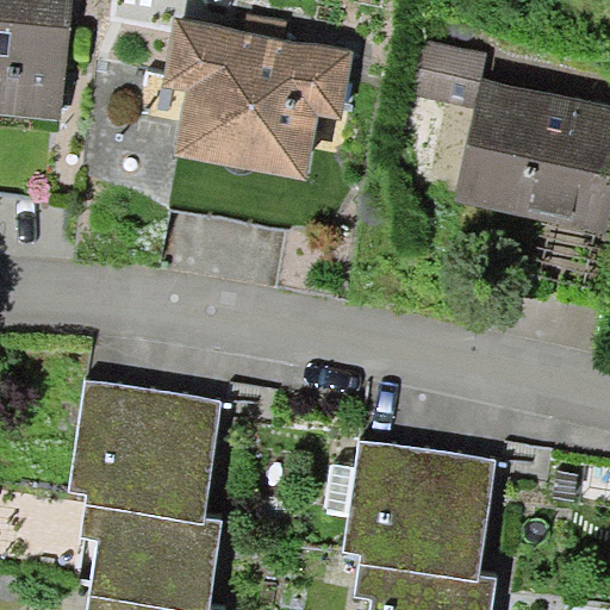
[(0,0),(0,114),(61,120),(73,0),(0,0)]
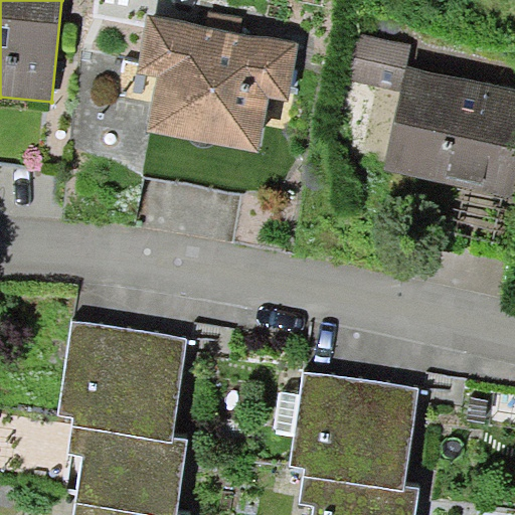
[(210,12),(207,26),(240,32),(242,18),(210,12)]
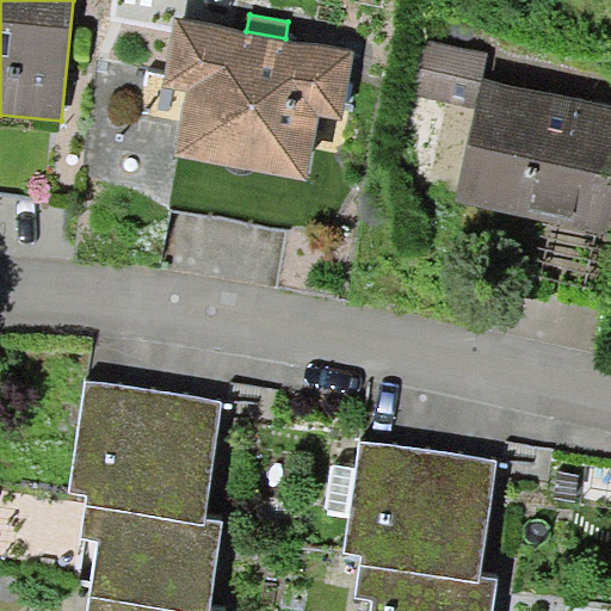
[(356,53),(285,38),(246,31),(177,18),(164,87),(187,92),(176,155),(309,181),(321,117),(343,121),(356,53)]
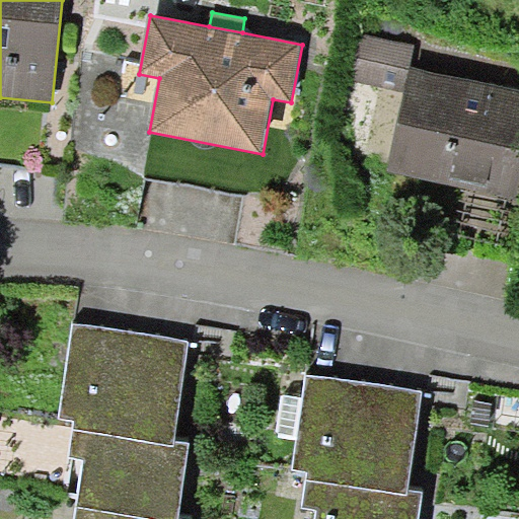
[(411,65),(415,44),(355,30),(345,78),(404,91),(411,65)]
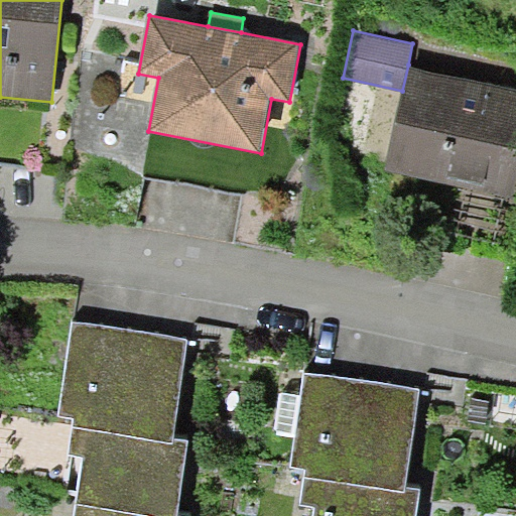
[(402,91),(385,170),(512,198),(515,176),(515,87),(408,65),(402,91)]
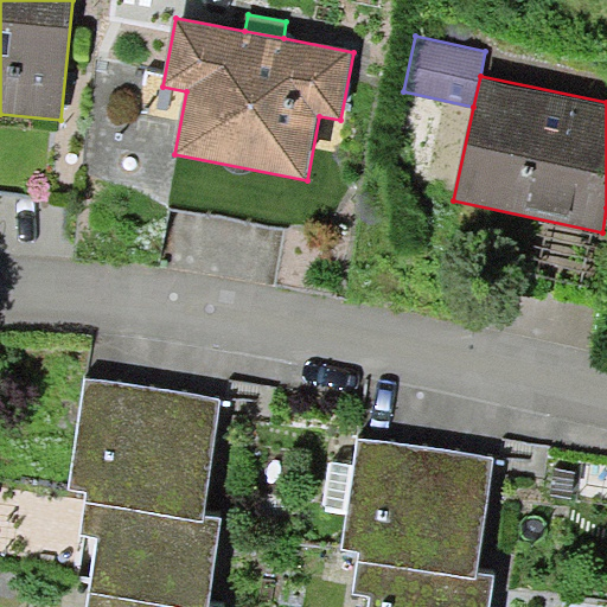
[(223,401),(87,381),(70,489),(89,491),(88,502),(205,521),(206,516),(223,401)]
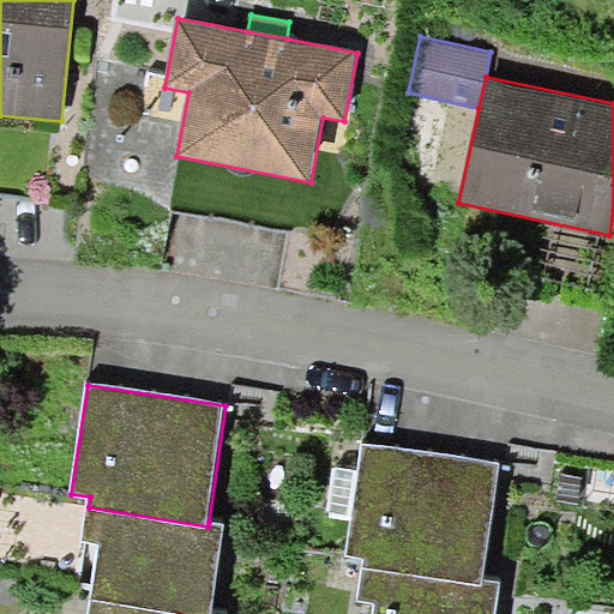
[(499,462),(363,444),(360,470),(353,516),(347,554),(363,557),(362,566),(481,585),(482,578),(499,462)]
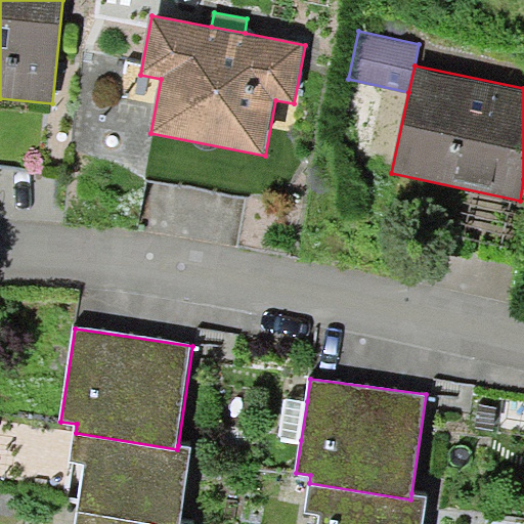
[(301,440),(307,401),(284,397),(277,436),(301,440)]
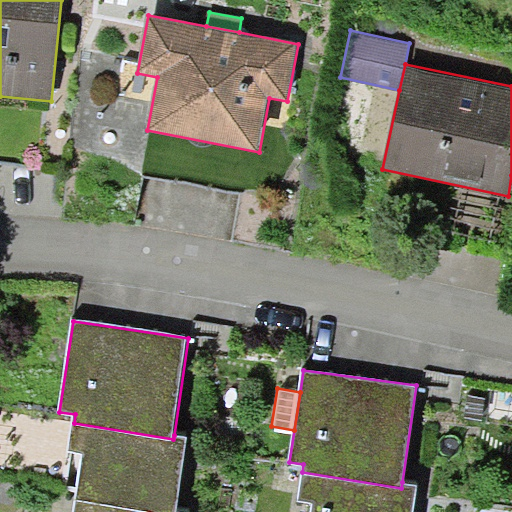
[(189,437),(174,435),(173,439),(74,423),(70,451),(83,453),(77,499),(162,511),(177,511),(189,437)]
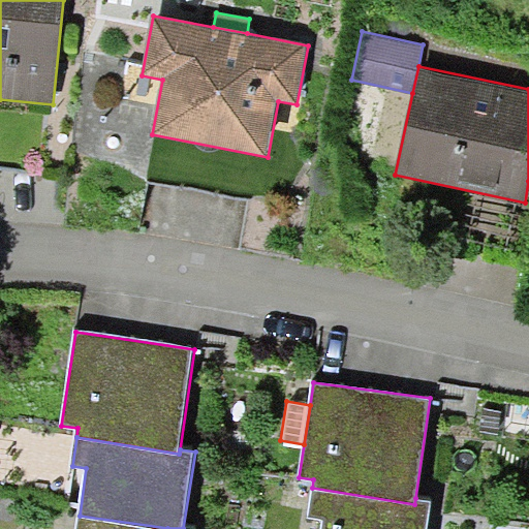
[(427,528),(432,500),(415,498),(414,504),(312,488),(307,517),(322,519),(320,528),(427,528)]
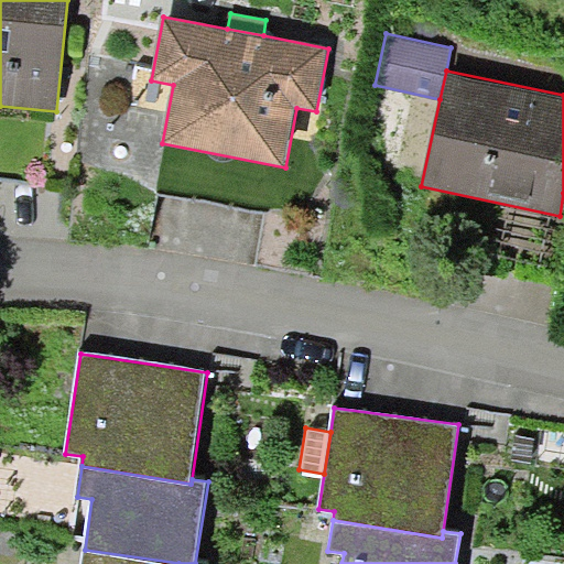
[(204,563),(195,563),(179,563),(85,550),(82,563),(204,563)]
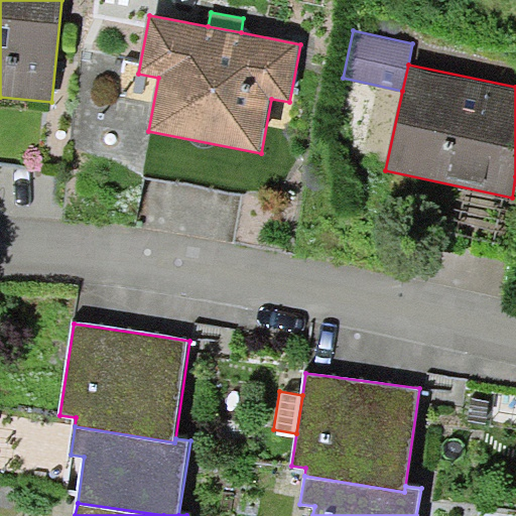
All buildings are outlined.
